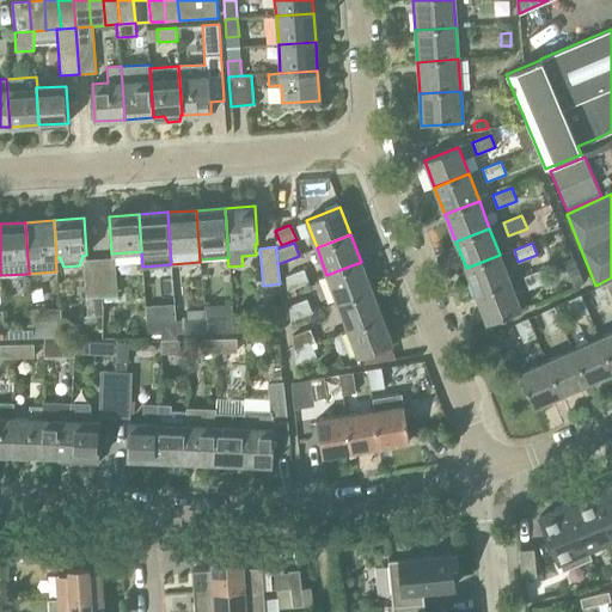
[(500,255),(466,268),(476,295),(510,282),(500,255)]
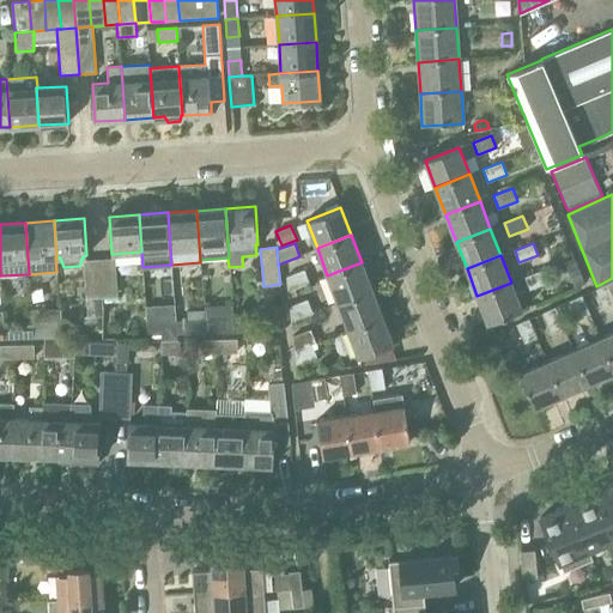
[(114,260),(99,261),(103,297),(116,297),(114,260)]
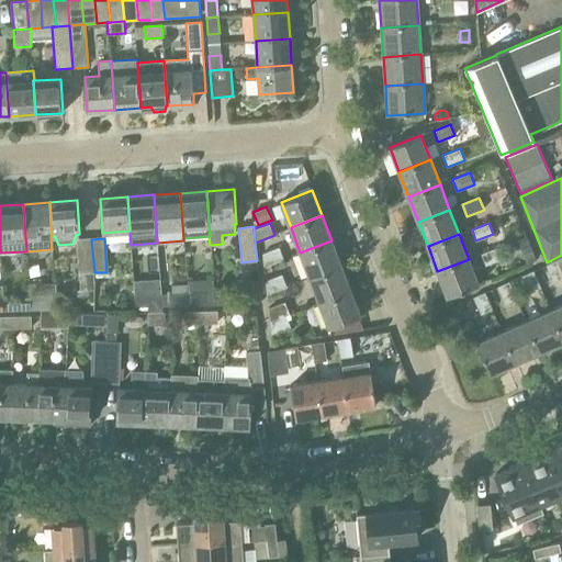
[(96,290),(94,272),(91,239),(78,240),(81,290),(96,290)]
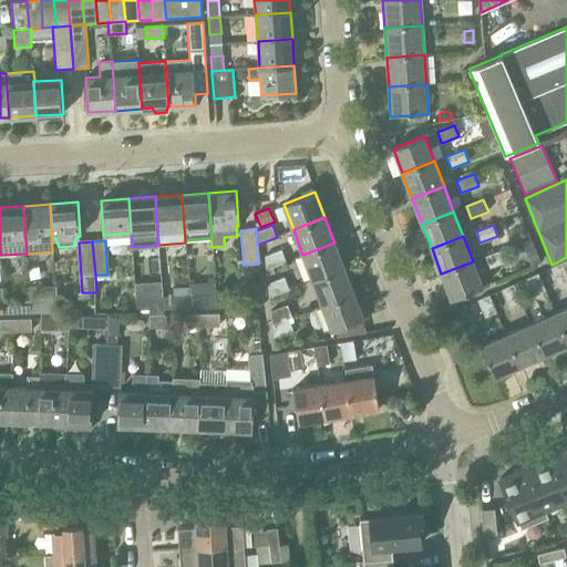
[(344,268),(334,243),(302,255),(312,280),(344,268)]
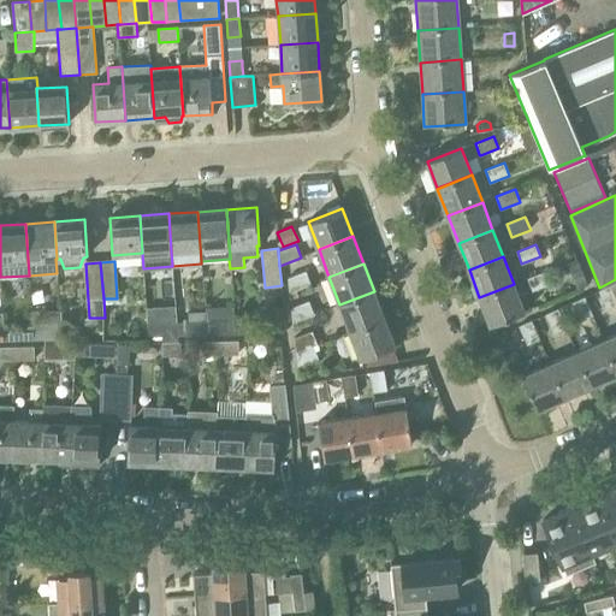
[(551,284),(546,271),(527,278),(532,291),(551,284)]
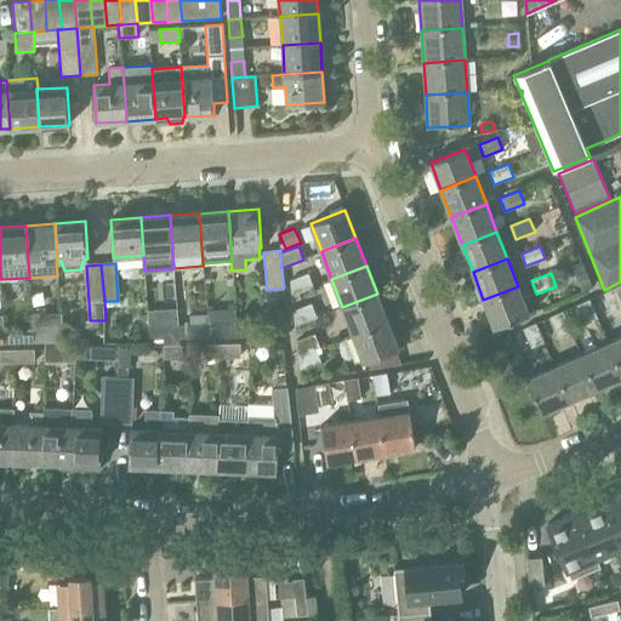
[(290,280),(291,295),(313,286),(308,274),(290,280)]
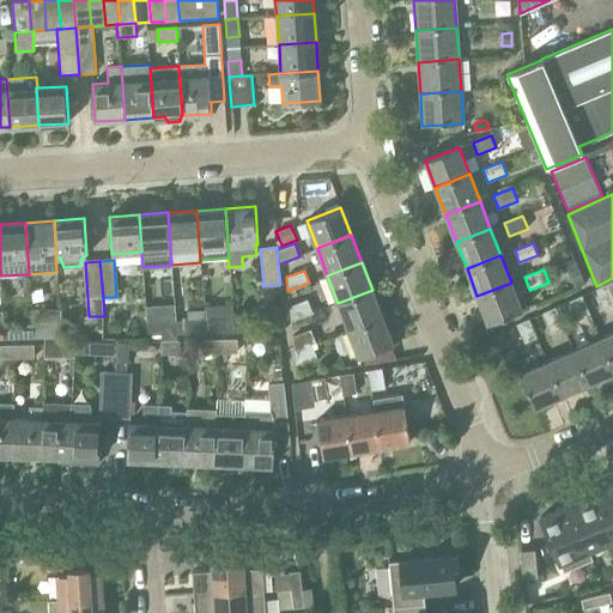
[(612,281),(595,290),(604,308),(612,303),(612,281)]
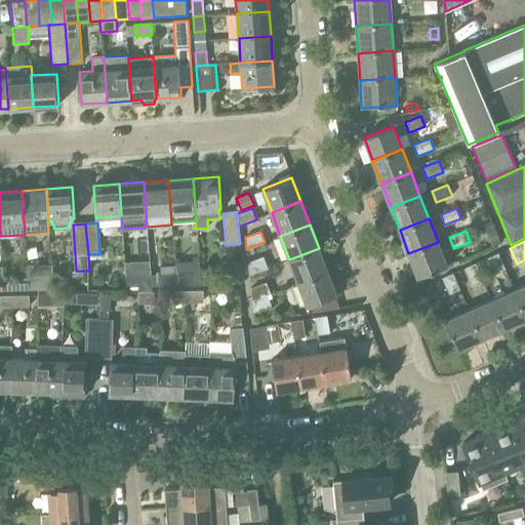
[(438,242),(408,253),(417,277),(447,266),(438,242)]
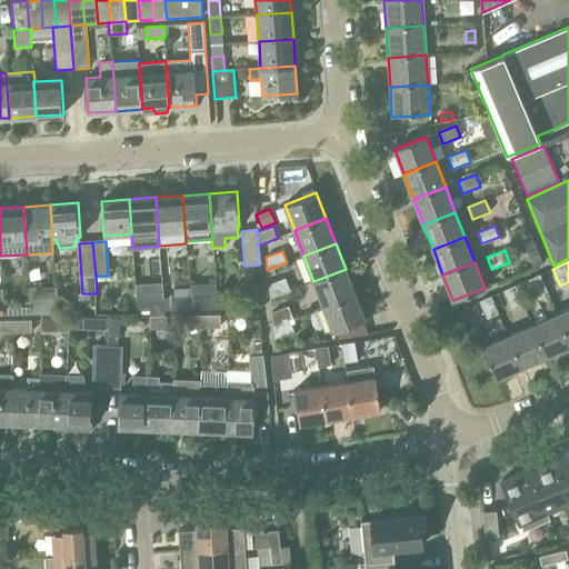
[(346,269),(313,281),(323,306),(355,293),(346,269)]
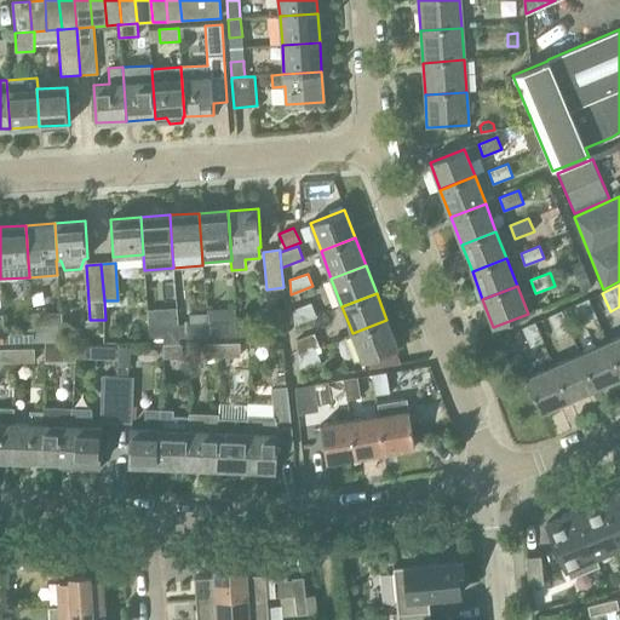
[(597,317),(589,299),(575,304),(584,323),(597,317)]
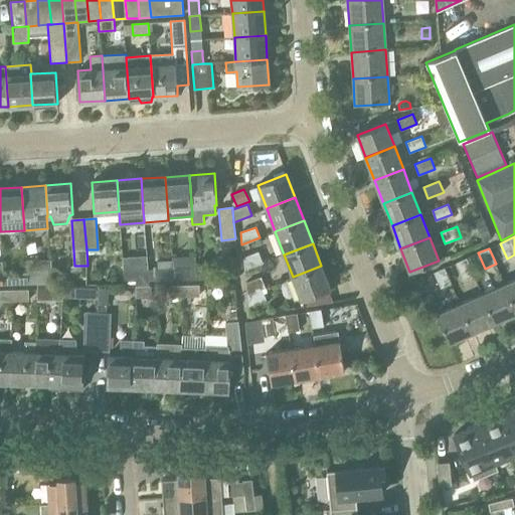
[(263,263),(259,251),(243,258),(244,270),(263,263)]
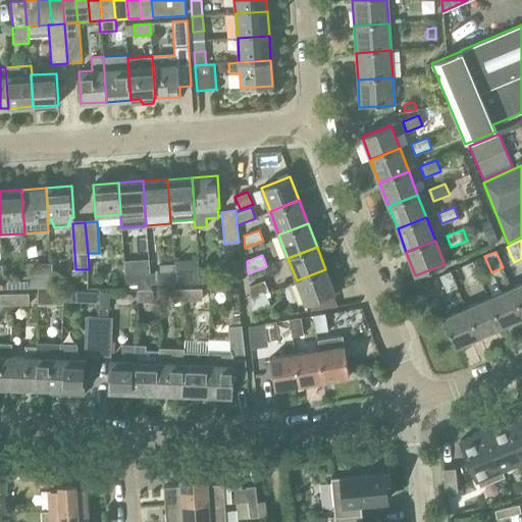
[(480,277),(473,262),(462,266),(469,282),(480,277)]
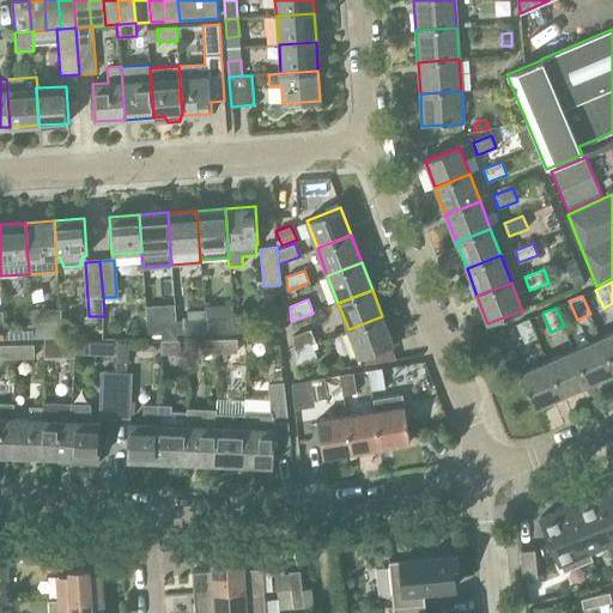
[(204,333),(202,320),(205,320),(205,310),(187,310),(187,321),(175,321),(176,334),(177,334),(204,333)]
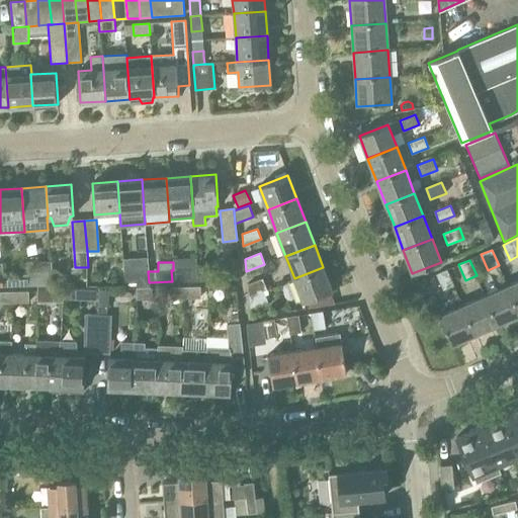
[(323,267),(294,278),(304,301),(332,290),(323,267)]
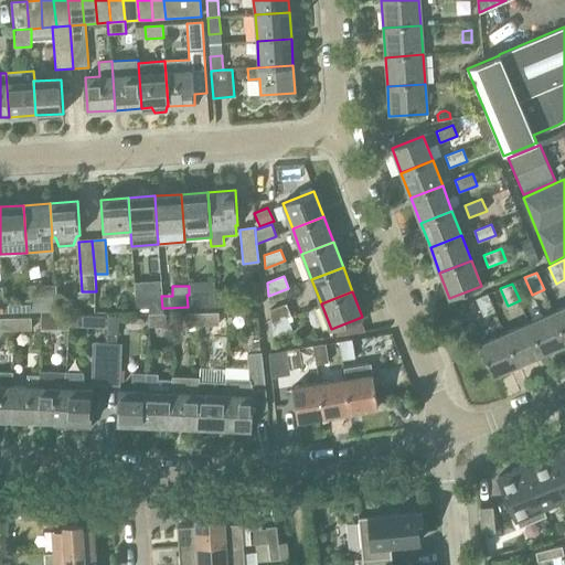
[(494,311),(487,294),(476,299),(483,316),(494,311)]
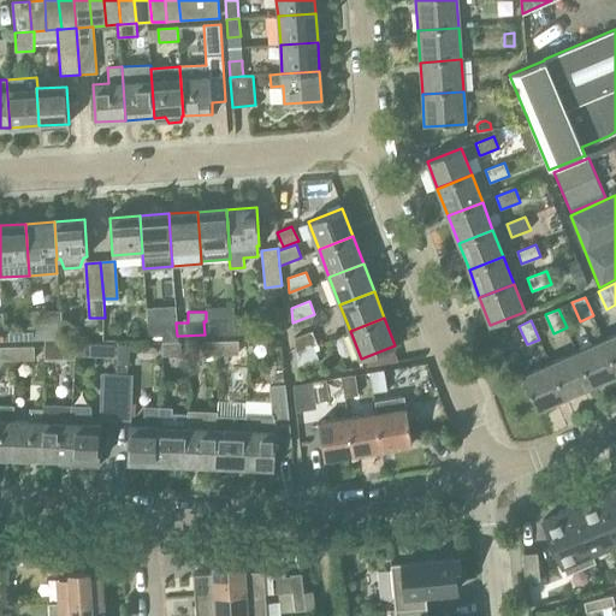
[(224,335),(224,321),(206,321),(203,321),(205,335),(224,335)]
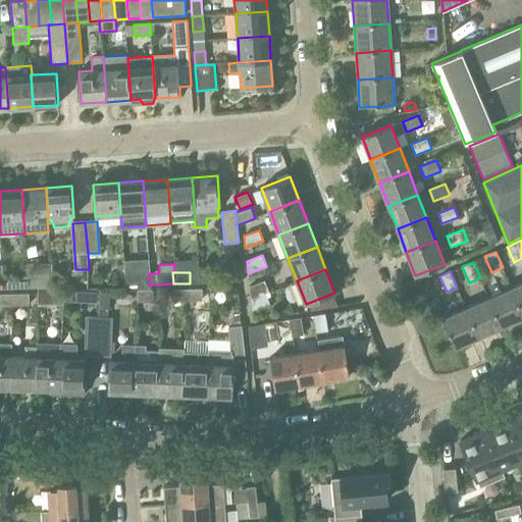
[(138,284),(138,289),(151,288),(151,284),(150,284),(149,273),(125,274),(125,284),(138,284)]
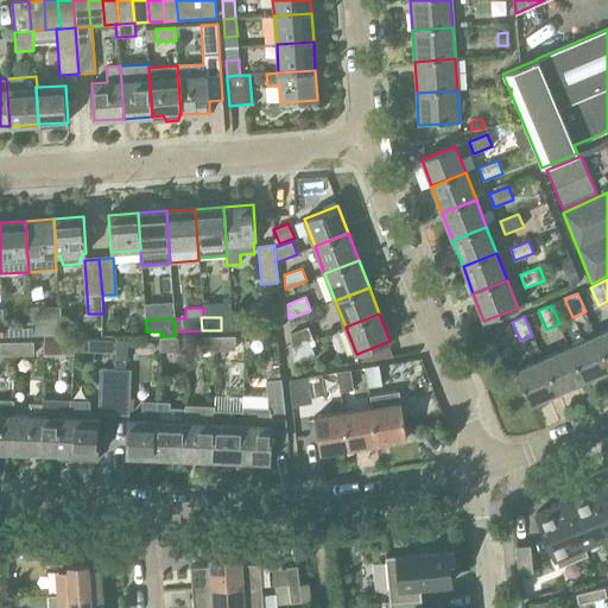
[(32,322),(4,323),(4,336),(33,335),(32,322)]
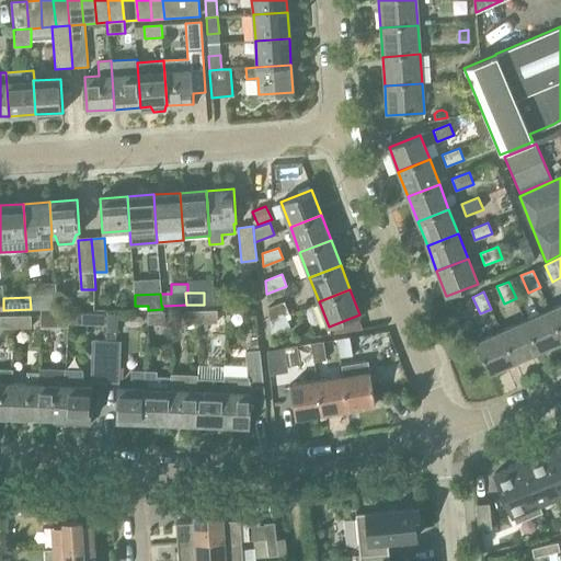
[(57,297),(41,297),(41,309),(55,308),(57,308),(57,297)]
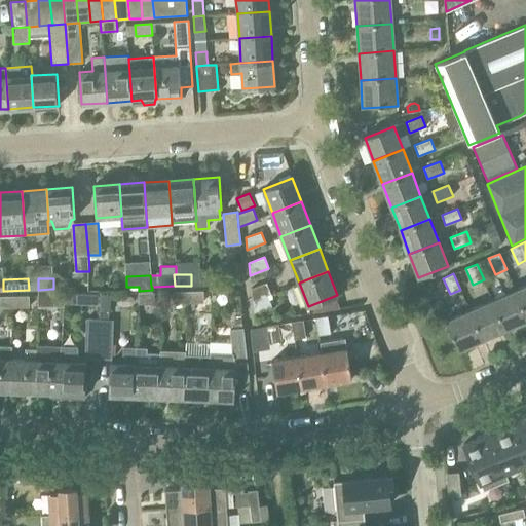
[(270,294),(266,283),(251,289),(254,313),(271,306),(267,295),(270,294)]
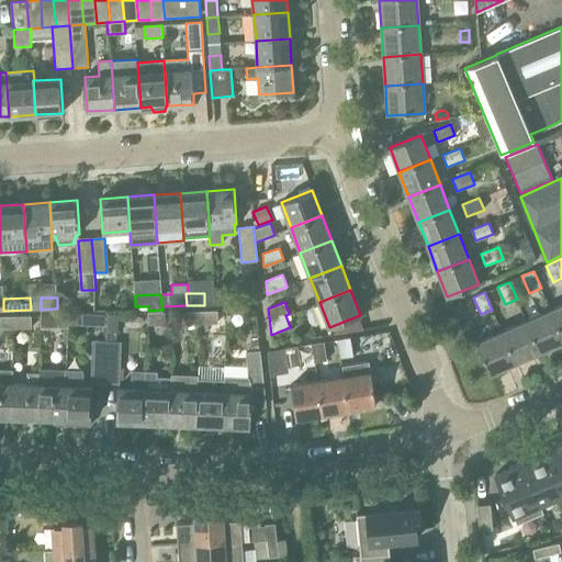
[(561,304),(550,310),(561,336),(561,304)]
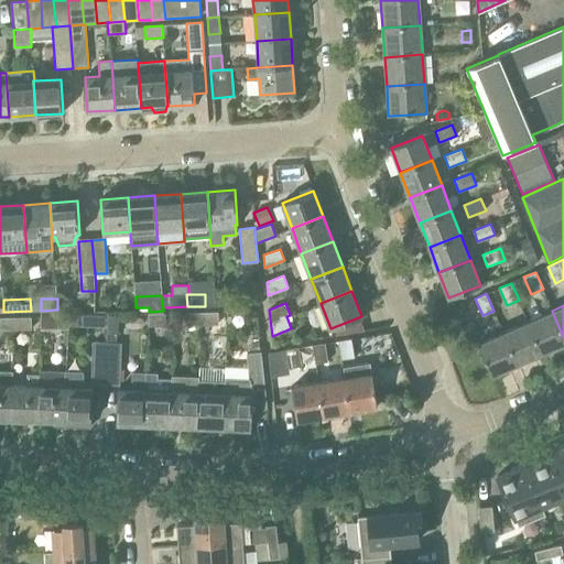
[(163,314),(163,311),(149,312),(149,326),(165,325),(164,314),(163,314)]
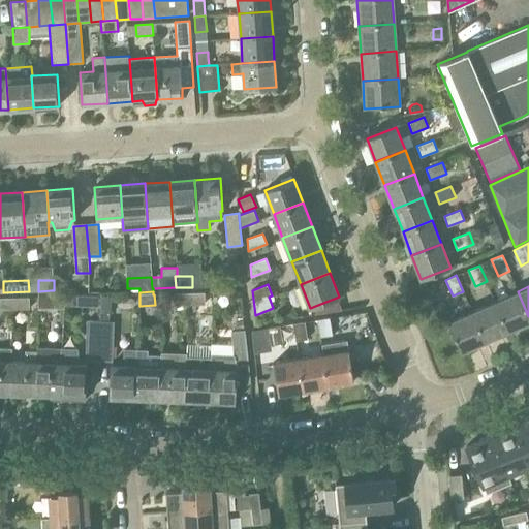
[(528,316),(518,291),(495,302),(508,331),(528,321),(528,316)]
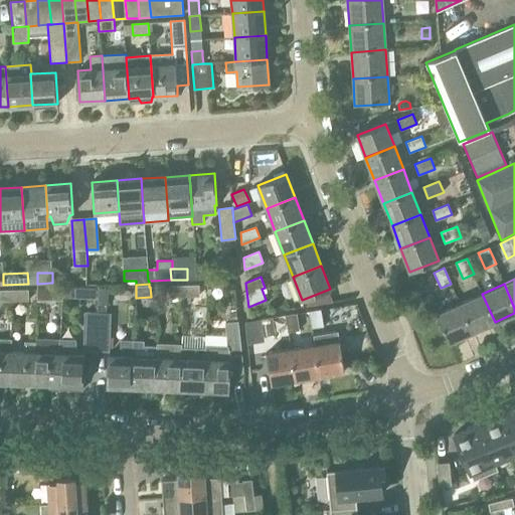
[(170,297),(183,296),(183,286),(169,286),(170,297)]
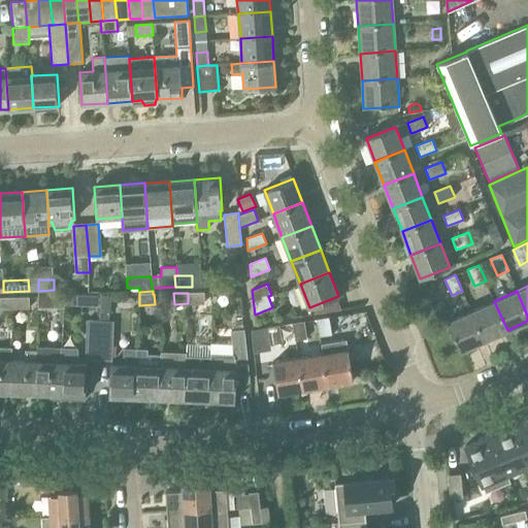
[(188,303),(197,303),(204,303),(204,293),(197,293),(188,293),(188,303)]
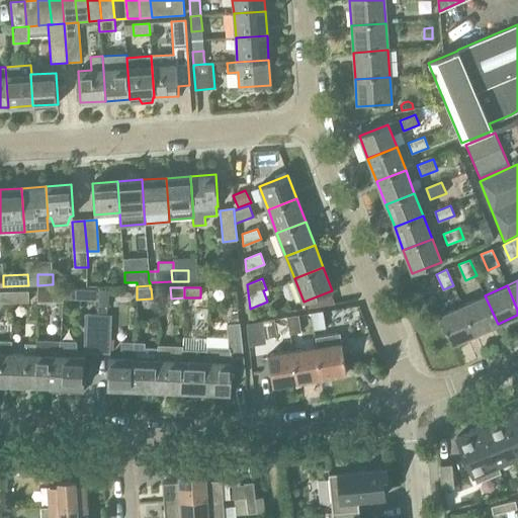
[(84,289),(84,299),(93,299),(94,289),(84,289)]
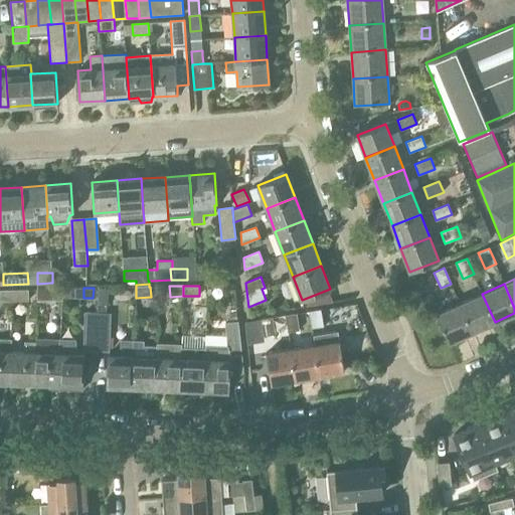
[(51,289),(47,289),(47,300),(61,300),(61,289),(51,289)]
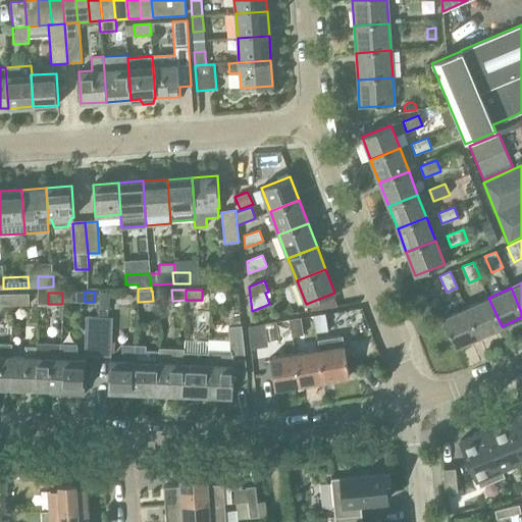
[(0,305),(13,305),(13,294),(0,294),(0,305)]
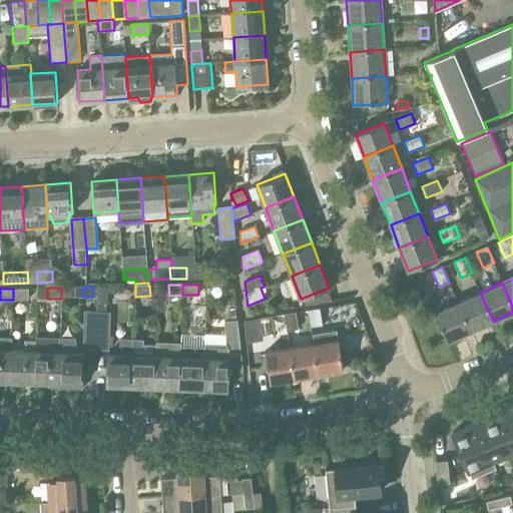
[(28,289),(13,289),(13,300),(28,300),(28,289)]
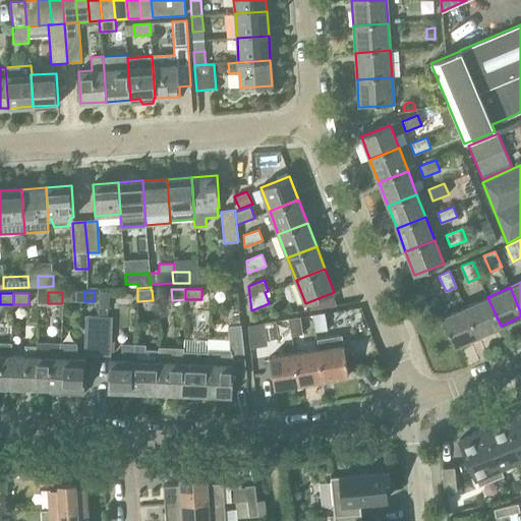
[(487,297),(465,307),(477,336),(501,326),(487,297)]
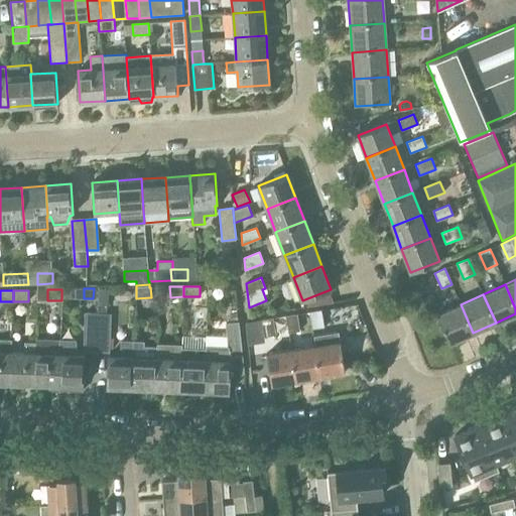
[(461,304),(437,314),(450,343),(473,333),(461,304)]
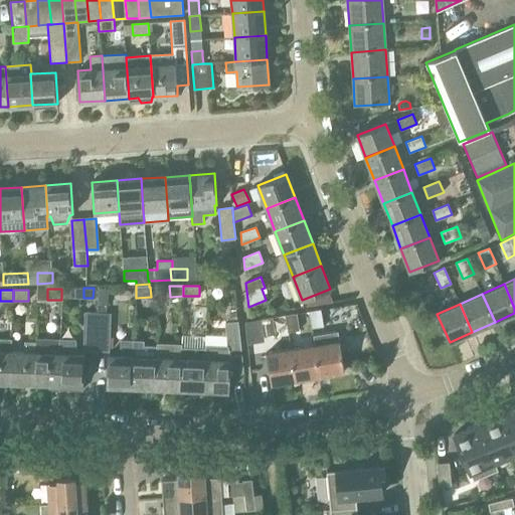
[(324,326),(321,310),(309,312),(312,328),(324,326)]
